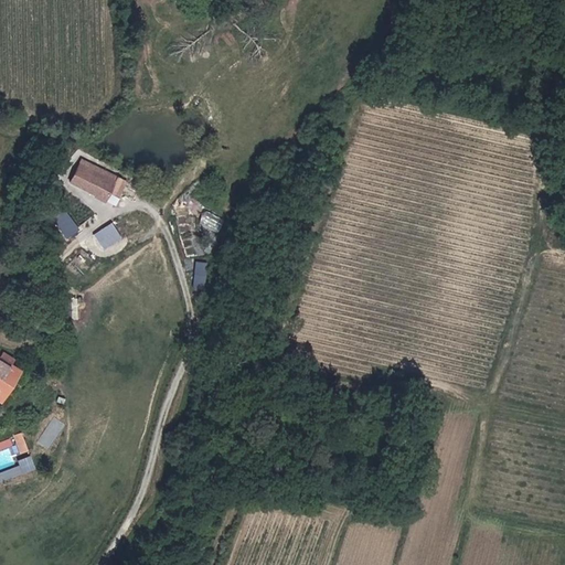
[(98,166),(82,159),(73,181),(108,196),(112,190),(121,195),(128,180),(106,170),(109,162),(100,159),(98,166)]
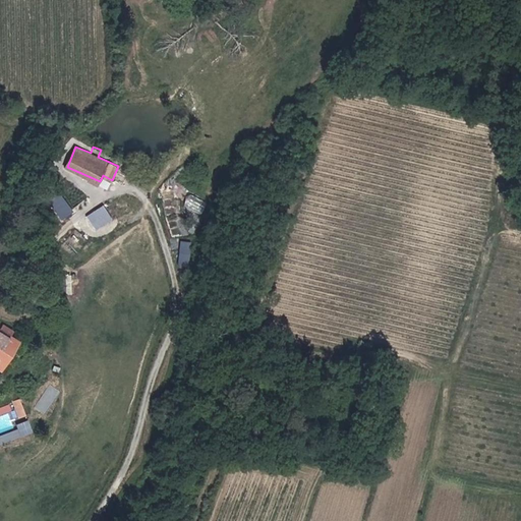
[(61,219),(72,210),(57,190),(45,199),(61,219)]
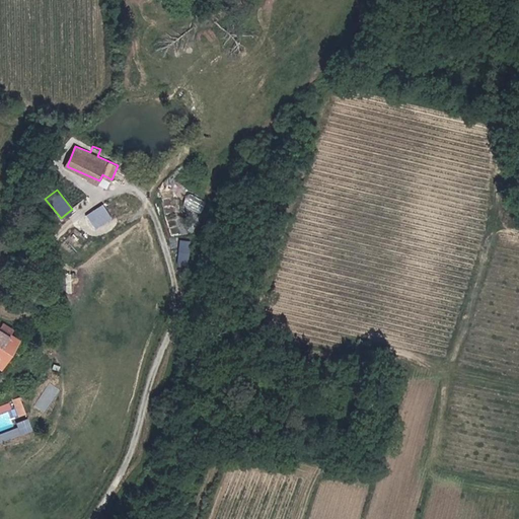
[(183,204),(201,212),(206,201),(189,193),(183,204)]
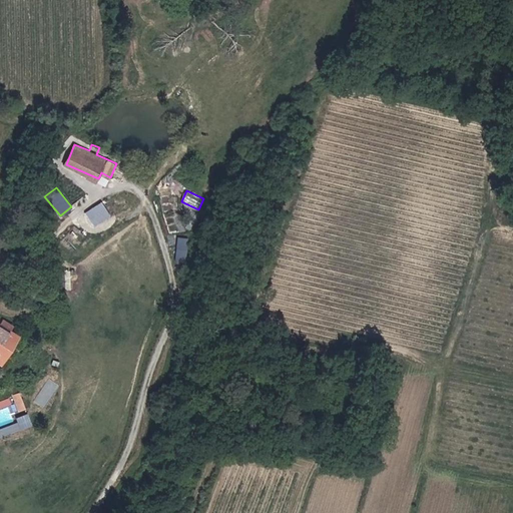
[(84,211),(94,225),(110,214),(101,200),(84,211)]
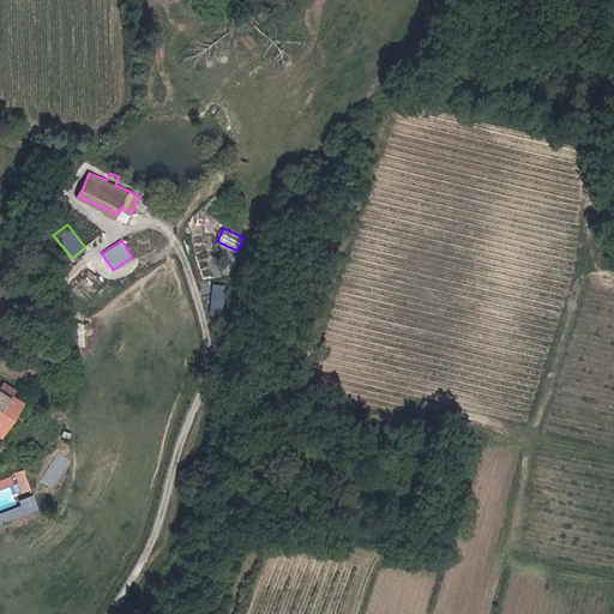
[(71,321),(71,345),(83,345),(83,321),(71,321)]
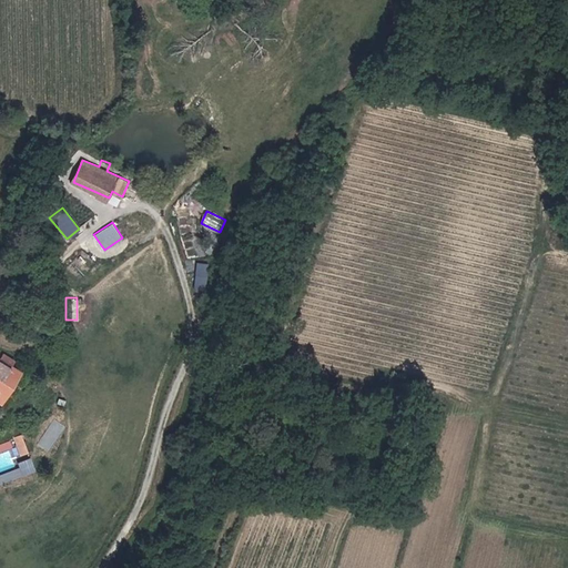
[(19,369),(0,358),(0,399),(0,401),(19,369)]
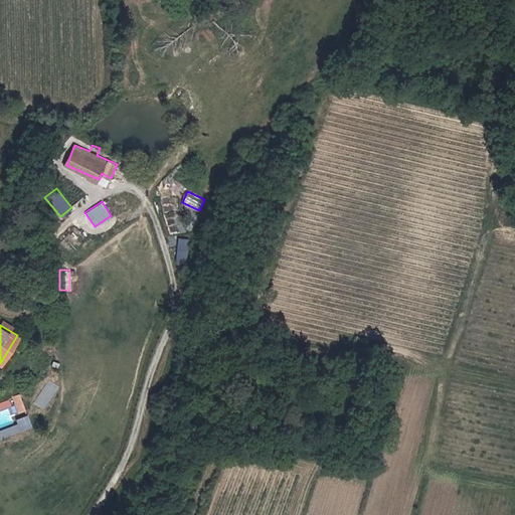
[(361,357),(363,348),(354,346),(352,355),(361,357)]
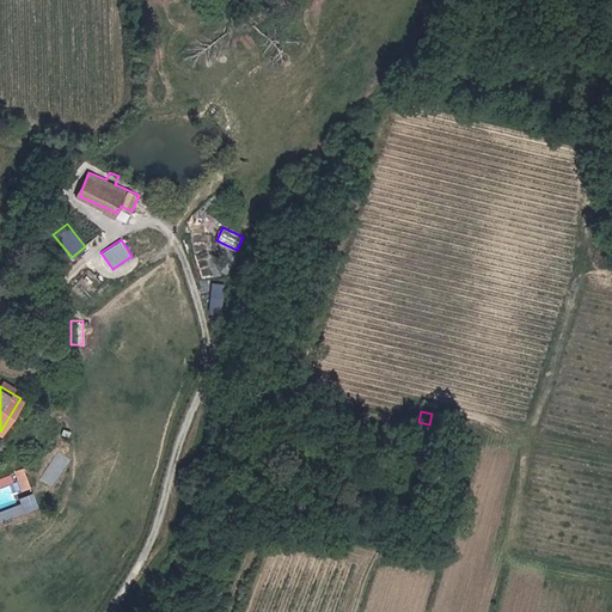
[(24,469),(16,471),(20,484),(29,481),(24,469)]
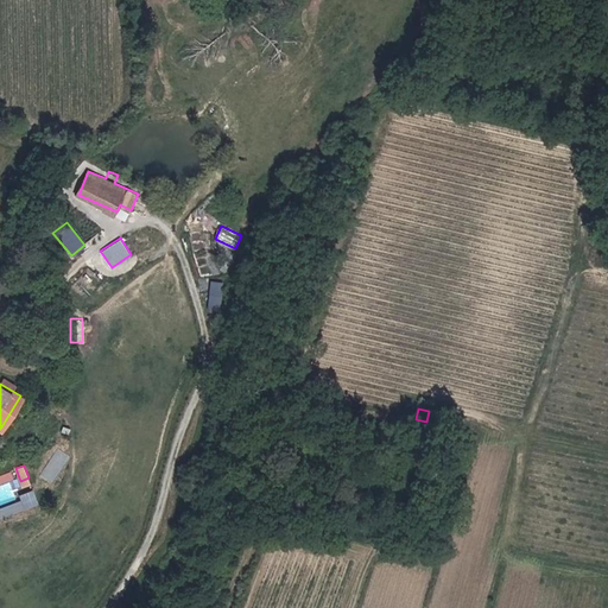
[(13,472),(0,475),(0,514),(24,508),(13,472)]
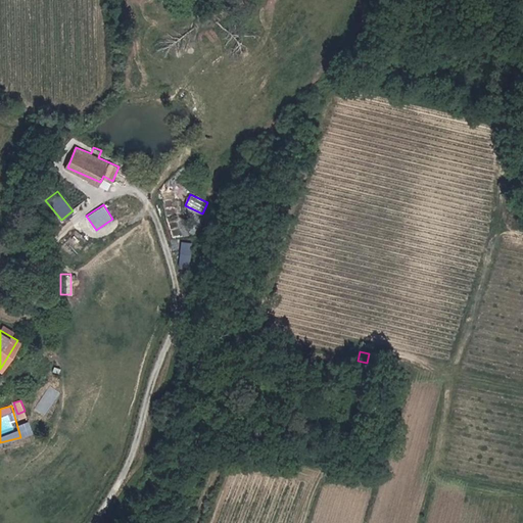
[(14,424),(18,437),(33,433),(29,420),(14,424)]
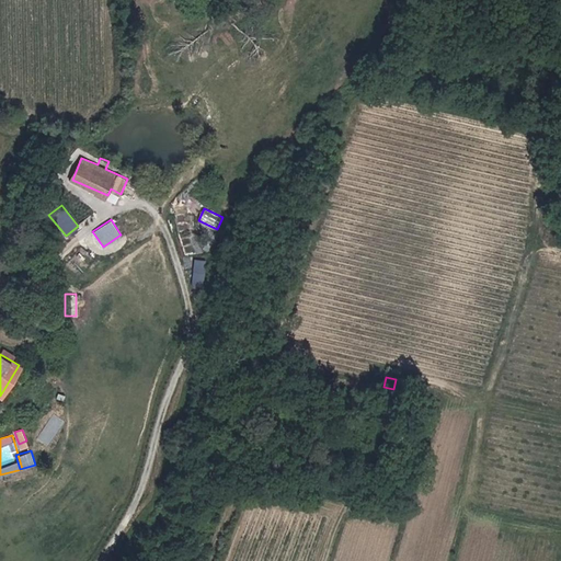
All buildings are outlined.
